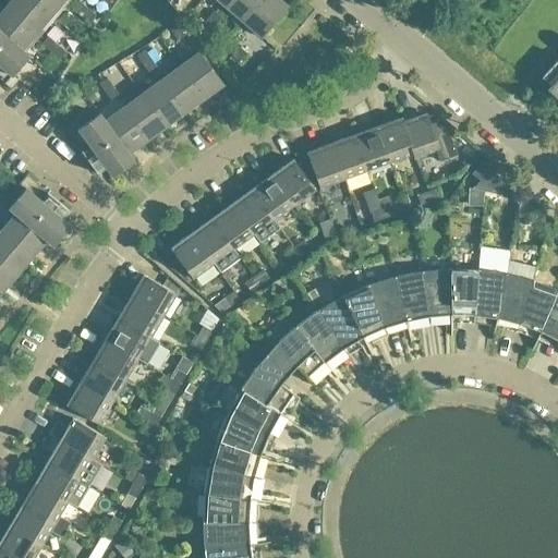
[(53,14),(36,0),(11,0),(7,5),(38,32),(53,14)]
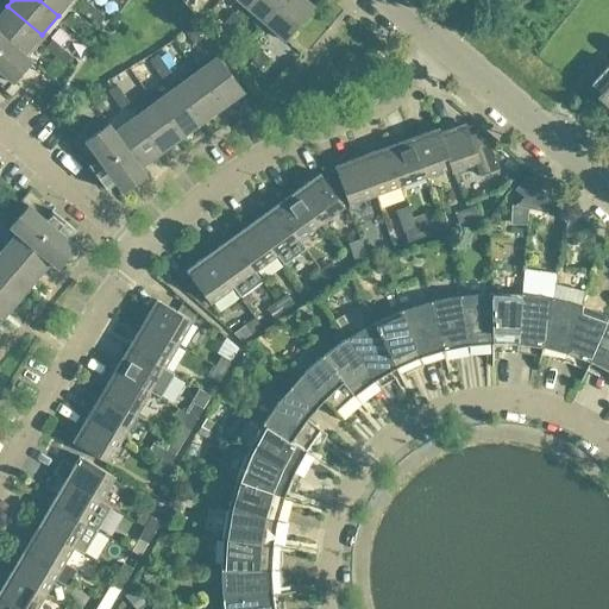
[(70,0),(39,0),(58,16),(70,0)]
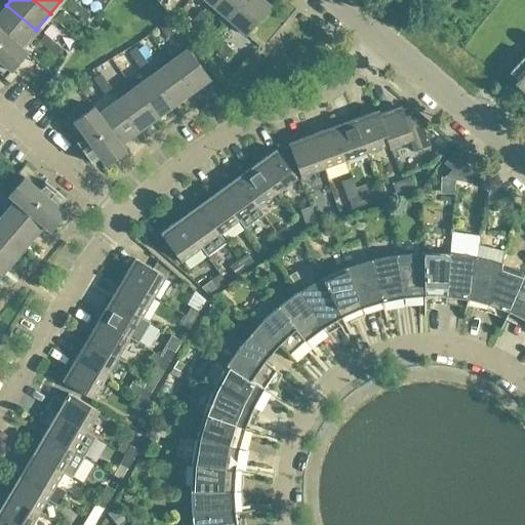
[(68,7),(76,14),(82,7),(74,0),(68,7)]
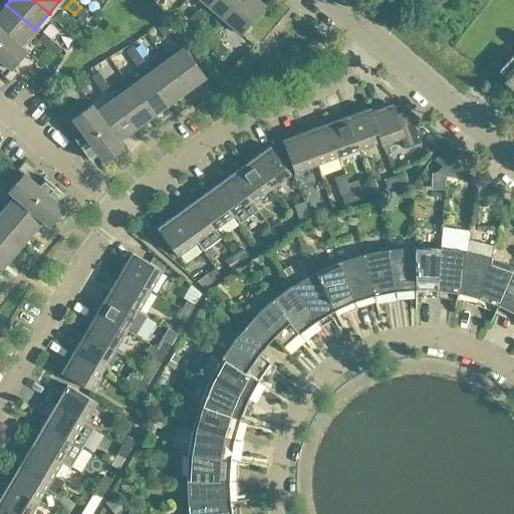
[(222,18),(237,0),(205,0),(203,2),(222,18)]
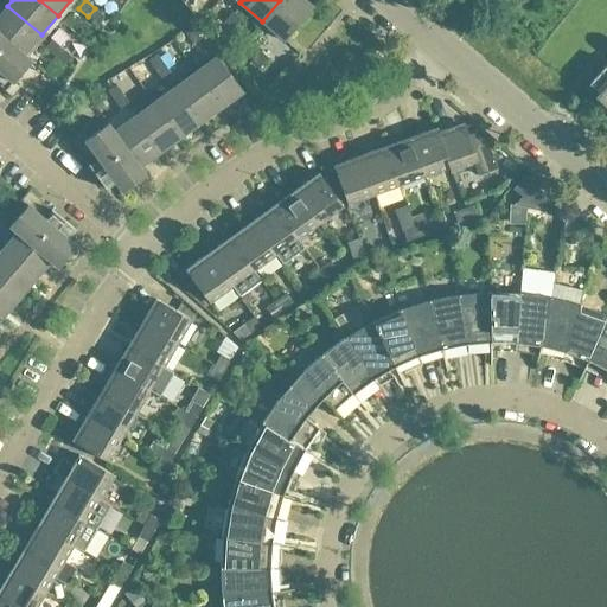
[(285,40),(313,7),(305,0),(280,0),(262,21),(285,40)]
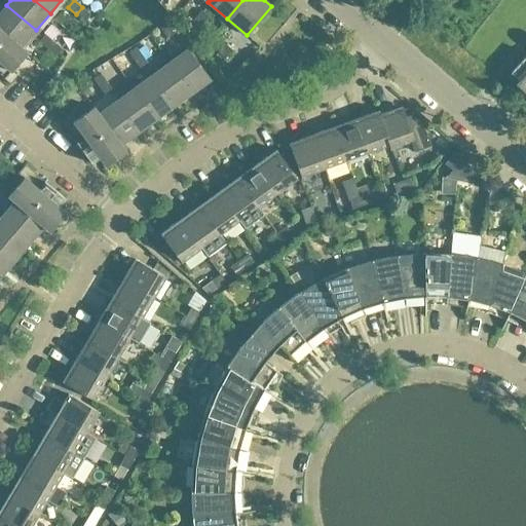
[(36,30),(6,5),(0,12),(0,29),(21,47),(36,30)]
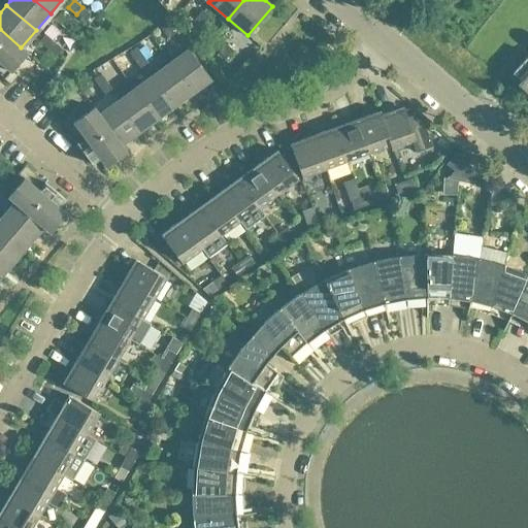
[(83,7),(76,14),(85,22),(91,14),(83,7)]
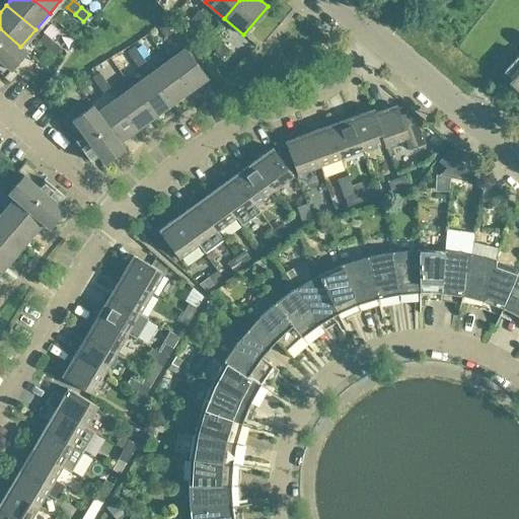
[(200,10),(193,18),(200,24),(207,16),(200,10)]
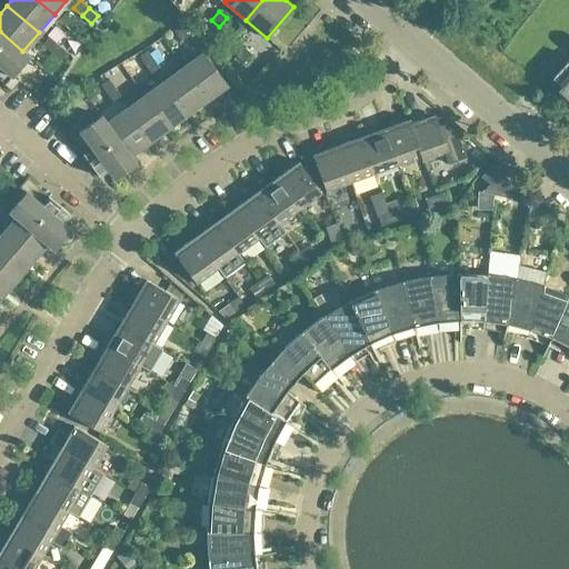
[(219,27),(211,20),(203,29),(211,36),(219,27)]
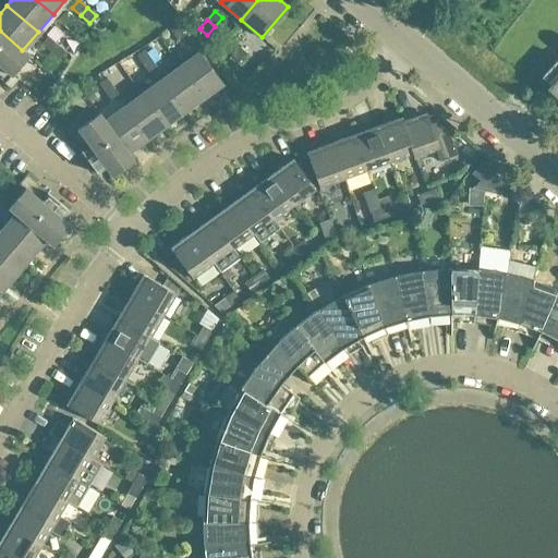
[(186,34),(179,25),(171,31),(178,40),(186,34)]
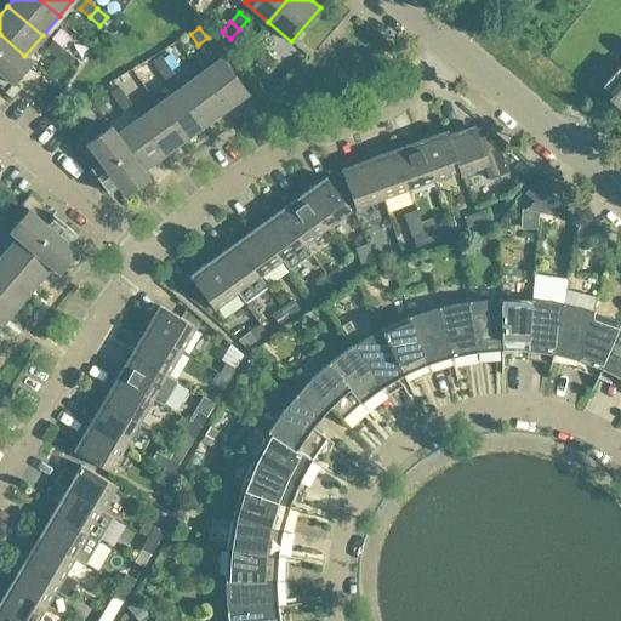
[(24,56),(0,34),(0,89),(12,100),(22,89),(15,83),(33,62),(24,56)]
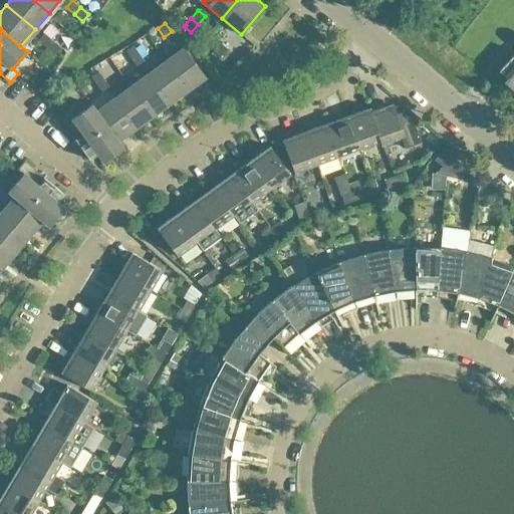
[(38,40),(46,47),(52,40),(44,33),(38,40)]
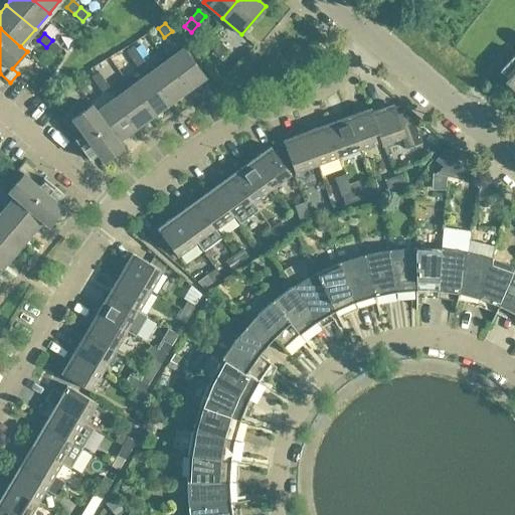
[(52,40),(46,47),(54,54),(60,47),(52,40)]
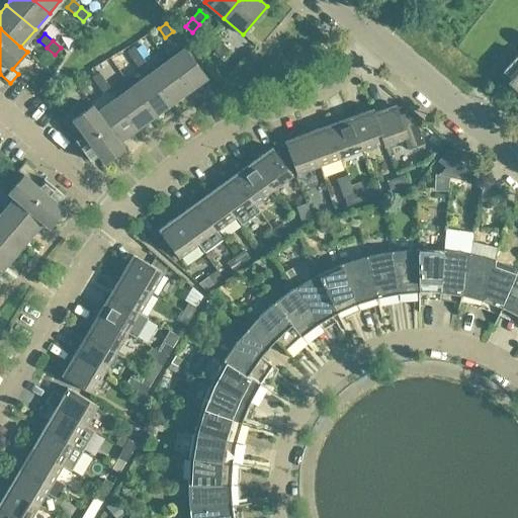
[(223,58),(230,50),(223,44),(216,52),(223,58)]
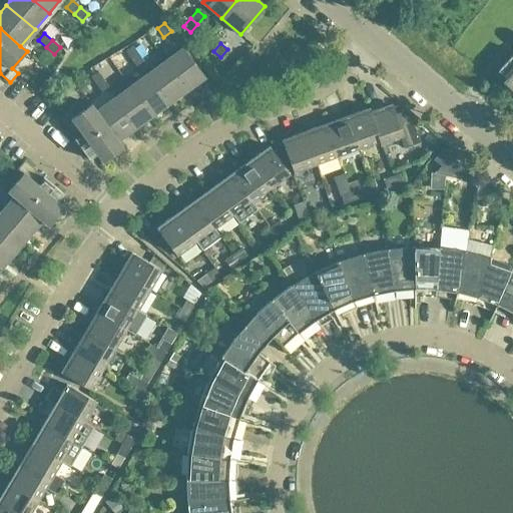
[(145,63),(133,46),(126,51),(138,68),(145,63)]
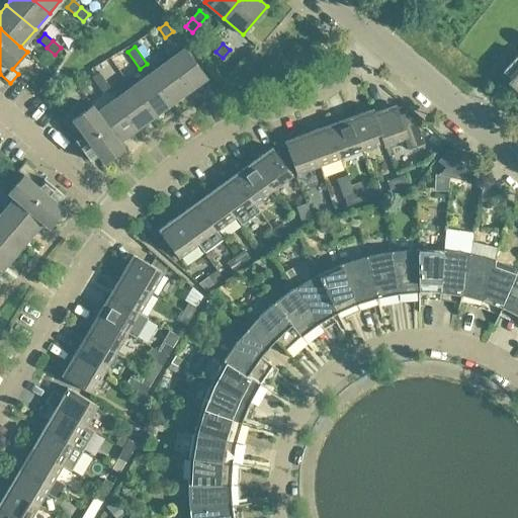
[(207,78),(185,48),(167,61),(189,91),(207,78)]
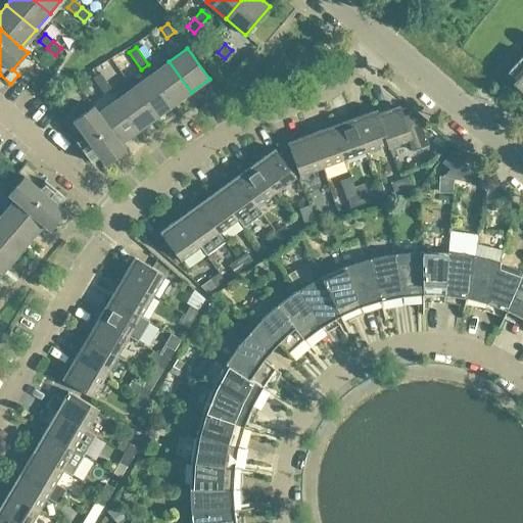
[(522,93),(522,54),(504,76),(522,93)]
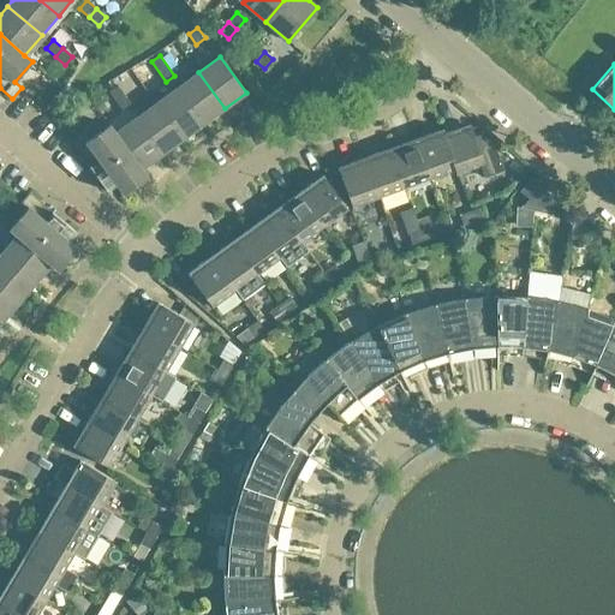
[(225,108),(198,72),(178,88),(204,124),(225,108)]
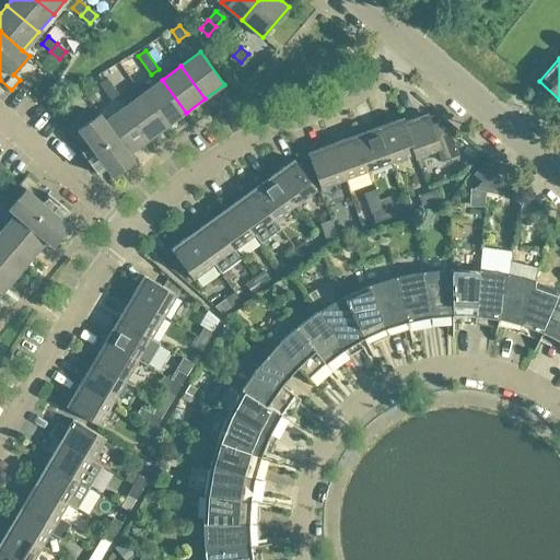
[(106,93),(114,86),(107,78),(100,83),(106,93)]
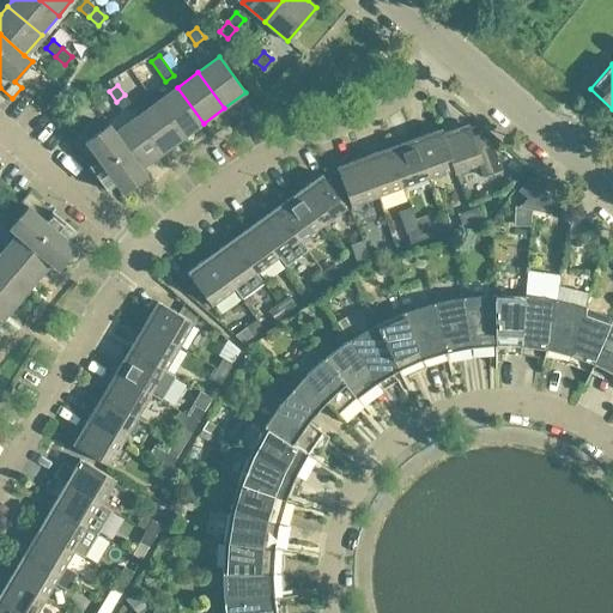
[(204,123),(177,87),(157,102),(183,138),(204,123)]
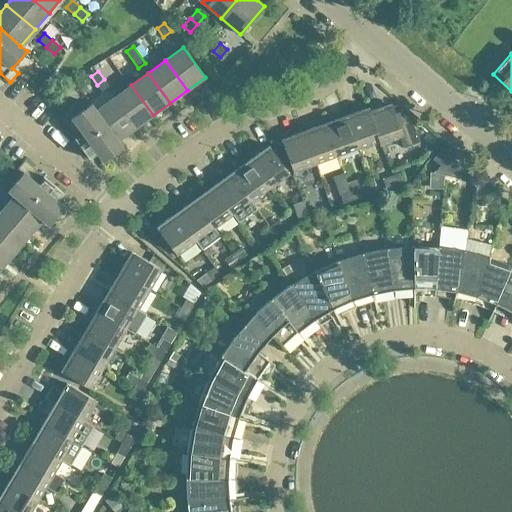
[(110,88),(104,79),(97,85),(103,93),(110,88)]
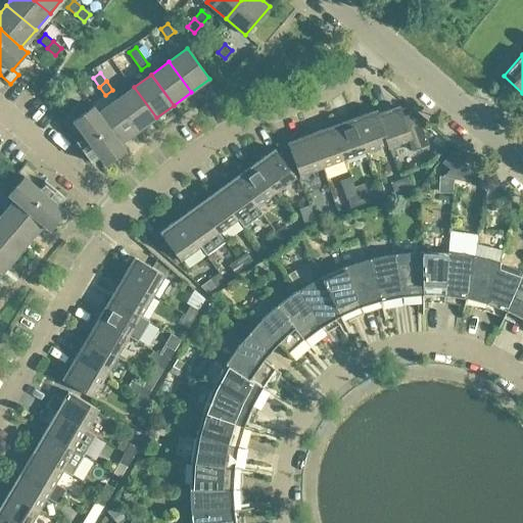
[(156,117),(134,87),(116,100),(139,131),(156,117)]
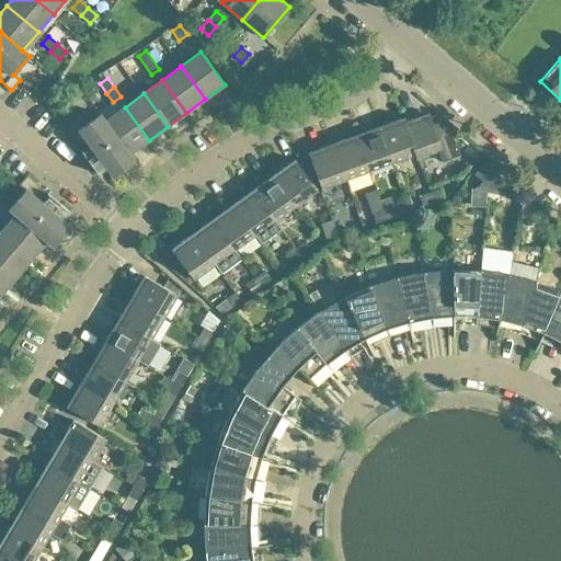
[(149,140),(125,107),(105,122),(129,155),(149,140)]
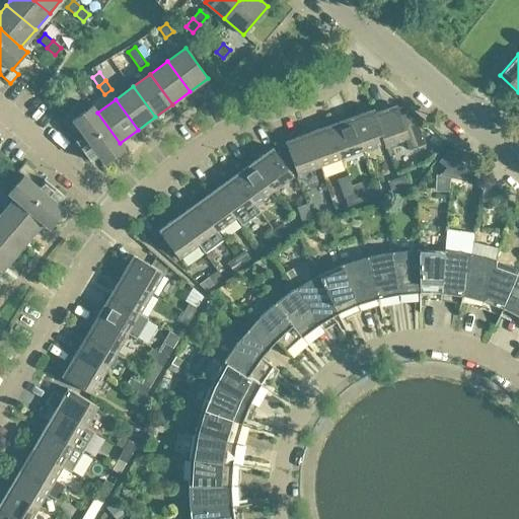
[(409,112),(400,115),(397,104),(375,113),(374,113),(385,143),(384,143),(385,147),(405,139),(410,149),(426,143),(418,122),(413,124),(409,112)]
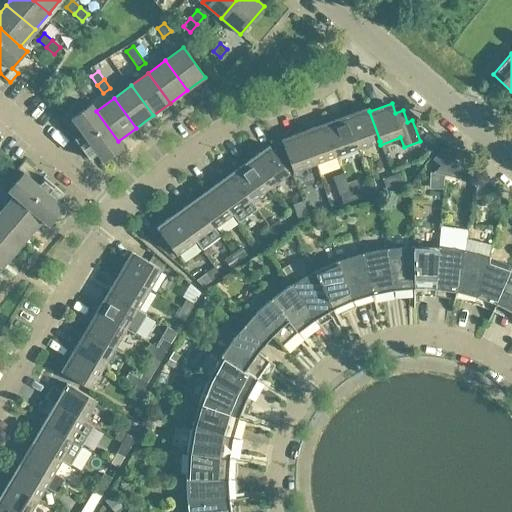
[(118,141),(96,111),(91,104),(73,117),(69,111),(59,118),(89,159),(98,153),(104,161),(123,147),(118,141)]
